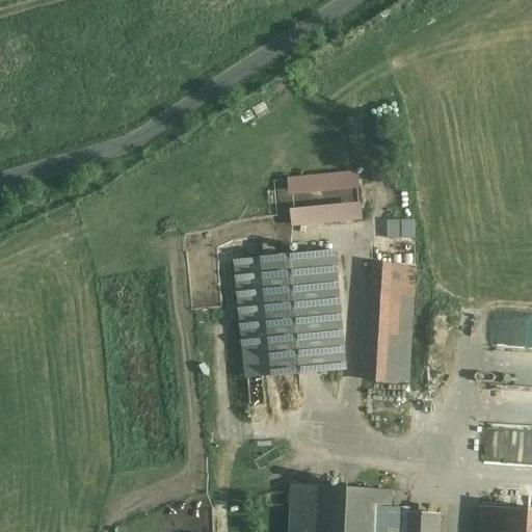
[(360,170),(286,176),(289,227),(364,221),(360,170)]
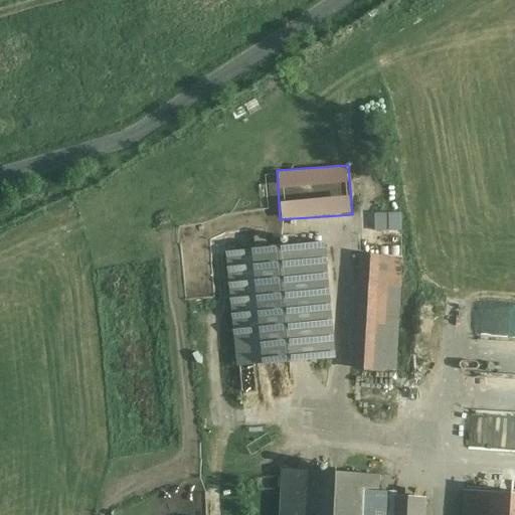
[(225,251),(236,364),(337,355),(326,242),(225,251)]
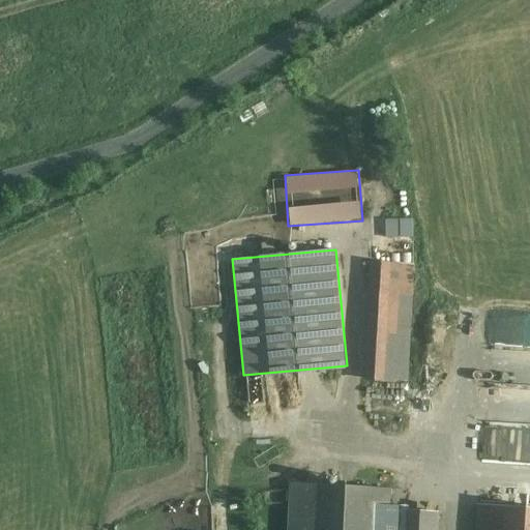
[(366,383),(409,385),(413,266),(371,264),(366,383)]
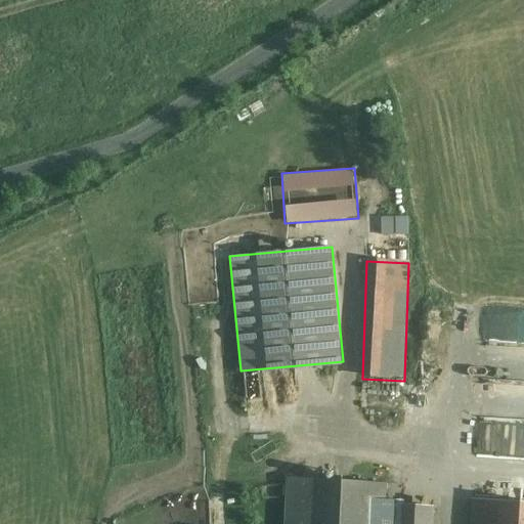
[(385,484),(289,479),(287,523),(431,523),(432,508),(404,506),(404,503),(384,503),(385,484)]
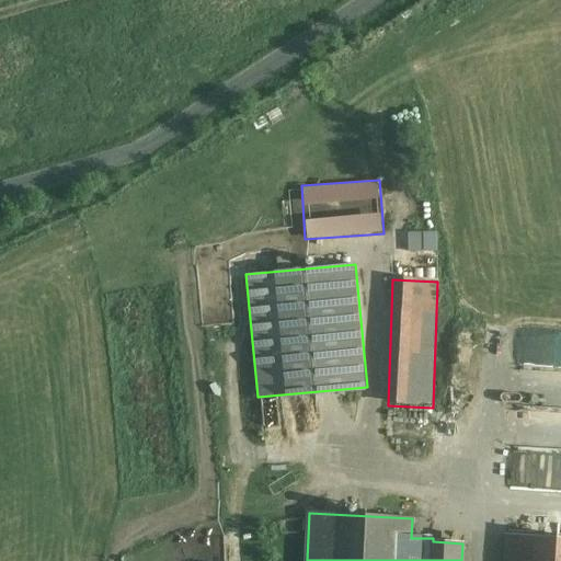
[(560,560),(560,539),(508,536),(506,560),(560,560)]
